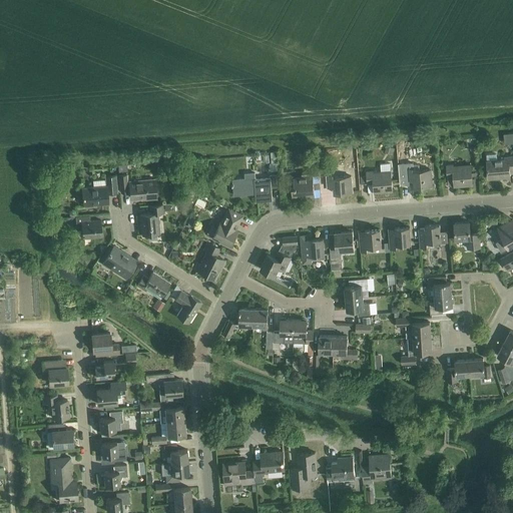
[(395,148),(386,146),(384,152),(393,154),(395,148)]
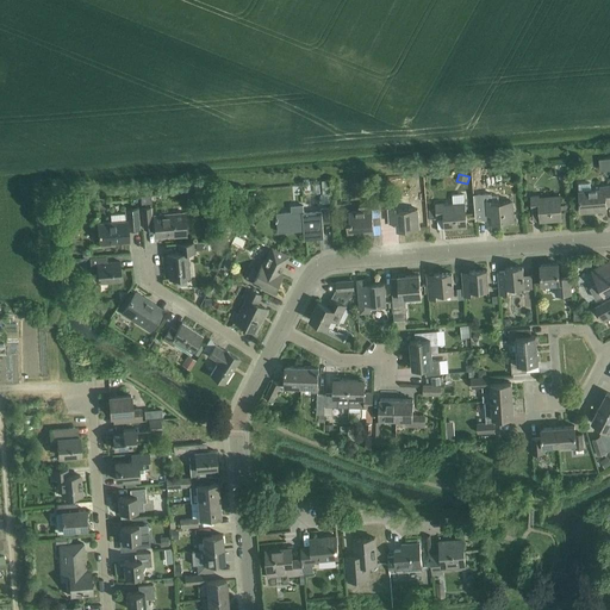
[(590,182),(578,184),(579,192),(580,211),(597,210),(597,212),(607,211),(607,204),(609,203),(609,186),(603,187),(603,190),(598,191),(590,191),(590,182)]
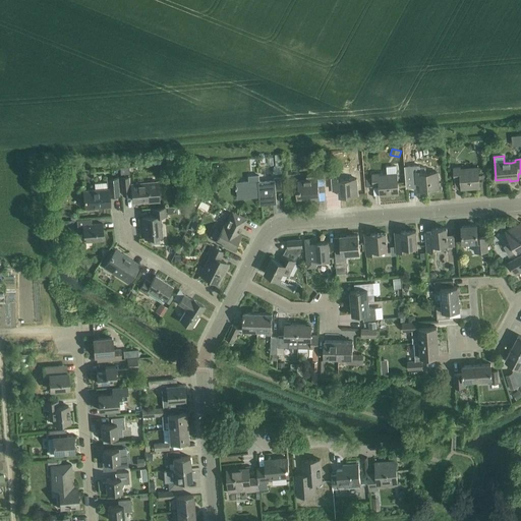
[(275,173),(283,173),(282,157),(275,157),(276,167),(274,167),(275,173)]
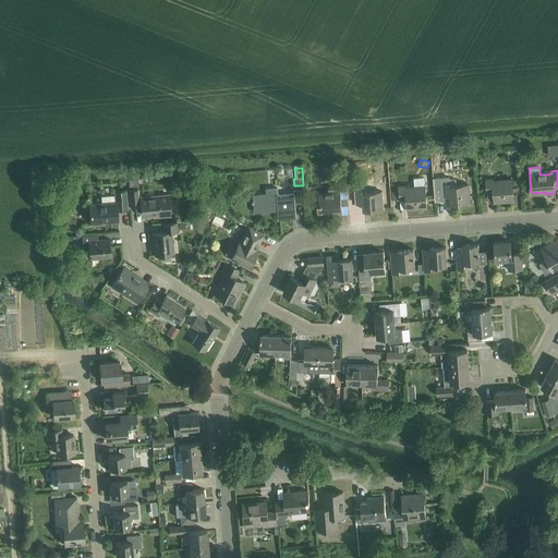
[(450,177),(434,179),(436,202),(450,201),(450,204),(470,202),(469,184),(461,185),(457,185),(456,180),(450,180),(450,177)]
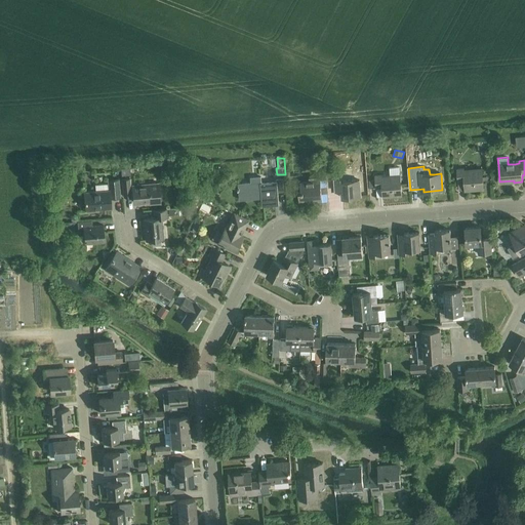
[(381,175),(375,175),(376,188),(382,188),(384,196),(384,197),(402,196),(400,178),(400,168),(390,168),(391,174),(381,175)]
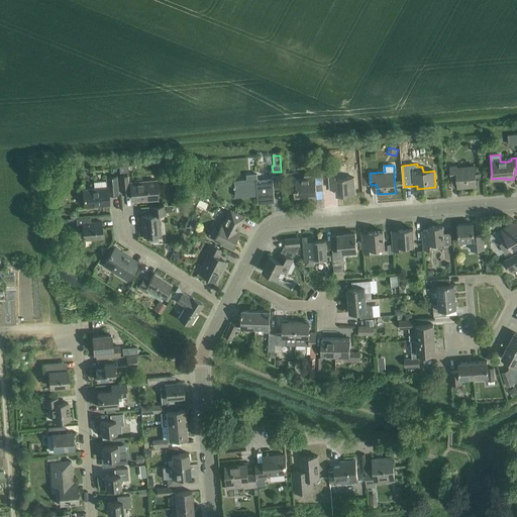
[(475,166),(456,167),(456,166),(450,167),(451,179),(457,179),(457,188),(476,186),(475,170),(475,166)]
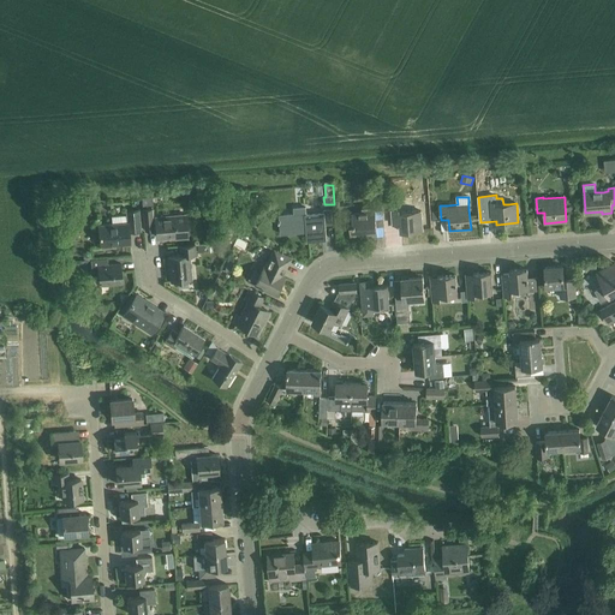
[(293,208),(293,215),(279,216),(281,234),(306,233),(308,242),(327,240),(326,226),(333,225),(332,209),(323,210),(324,214),(306,215),(305,207),(293,208)]
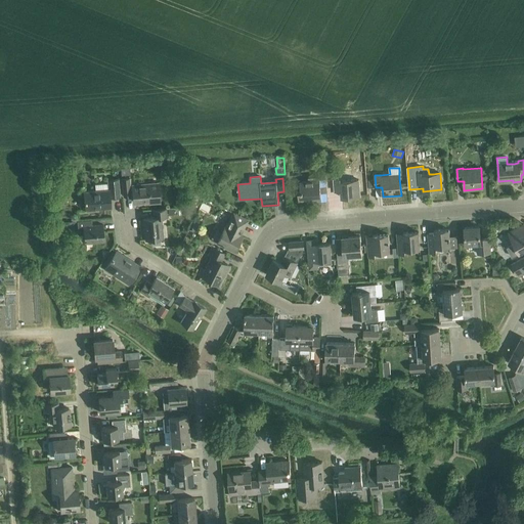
[(312,203),(321,202),(319,176),(308,177),(309,182),(300,183),(301,192),(298,192),(299,202),(312,201),(312,203)]
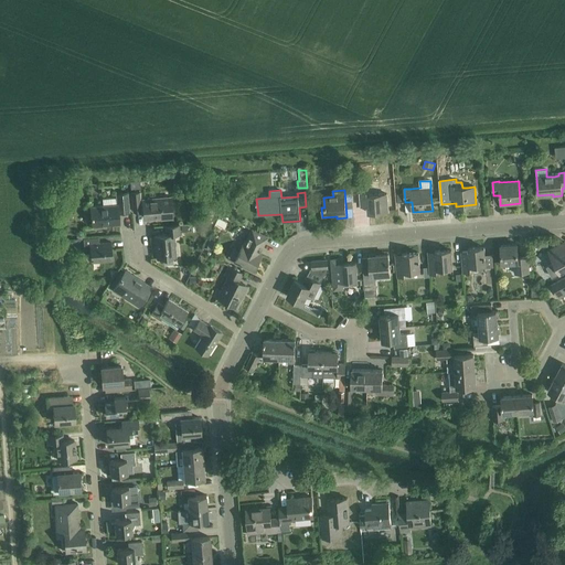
[(132,212),(141,212),(140,192),(131,193),(132,212)]
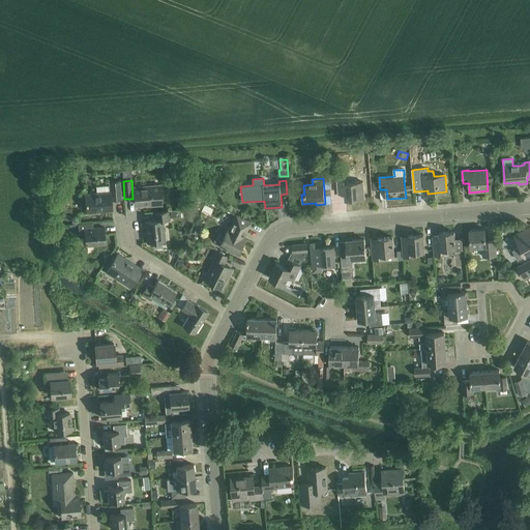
[(345,180),(337,181),(337,183),(339,194),(345,194),(346,200),(364,199),(362,182),(345,183),(345,180)]
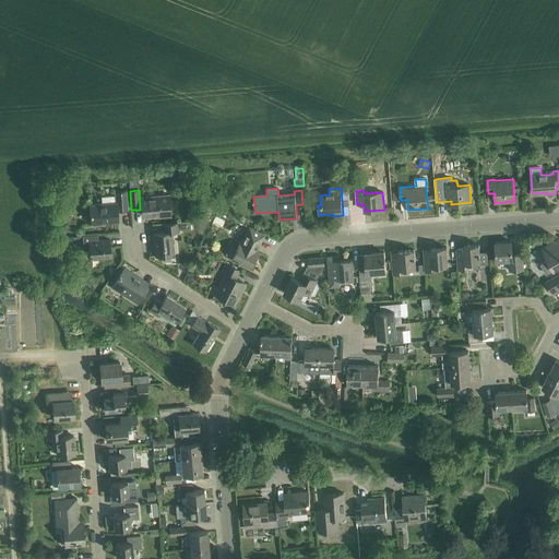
[(102,198),(103,203),(90,204),(91,225),(118,222),(117,211),(128,211),(127,191),(115,192),(116,197),(102,198)]
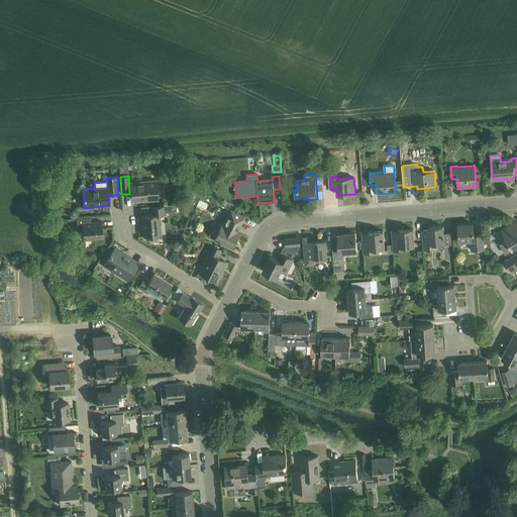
[(146,200),(158,199),(156,181),(131,183),(132,198),(145,197),(146,200)]
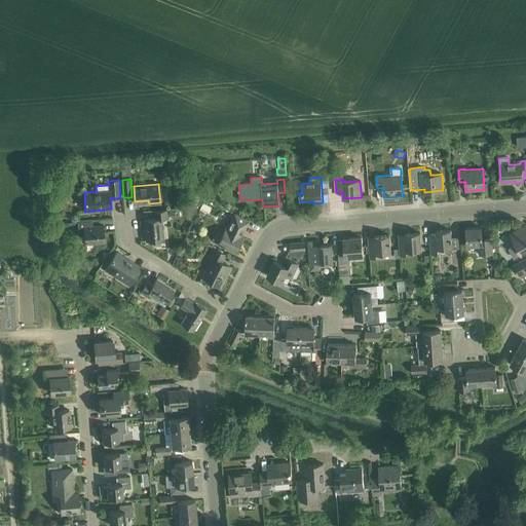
[(161,219),(167,218),(166,210),(153,211),(154,219),(144,220),(146,240),(163,239),(161,219)]
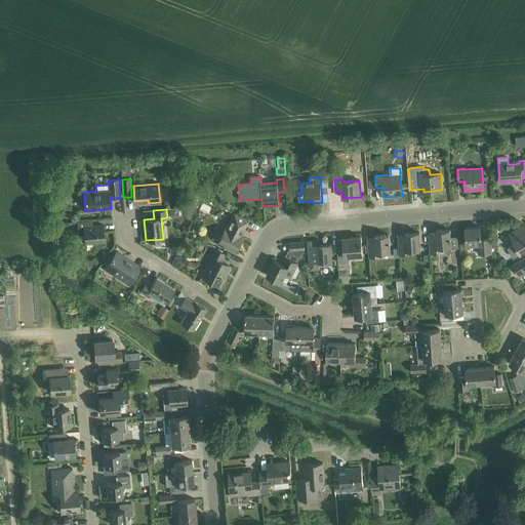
[(240,236),(248,220),(234,213),(227,229),(225,229),(217,244),(234,252),(242,237),(240,236)]
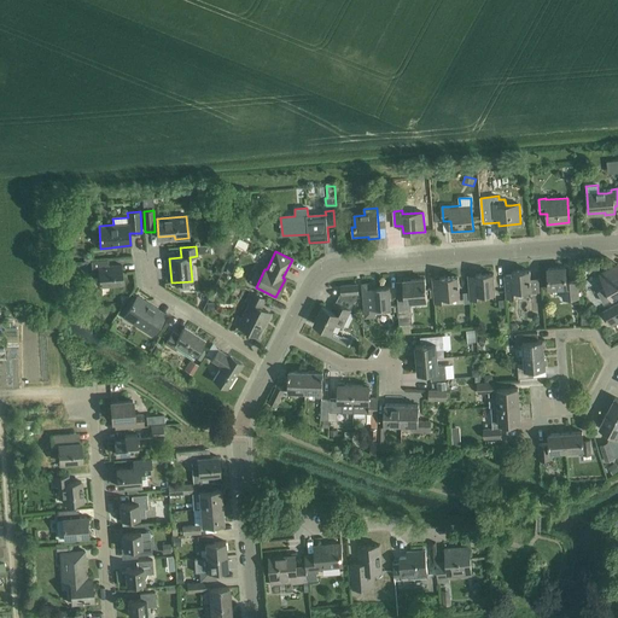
[(100,287),(123,285),(122,266),(109,267),(108,260),(91,262),(92,274),(98,273),(100,287)]
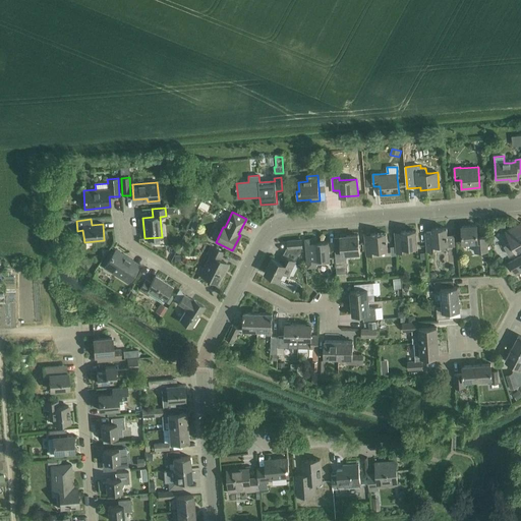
[(504,246),(509,255),(520,248),(520,224),(520,223),(505,231),(511,242),(504,246)]
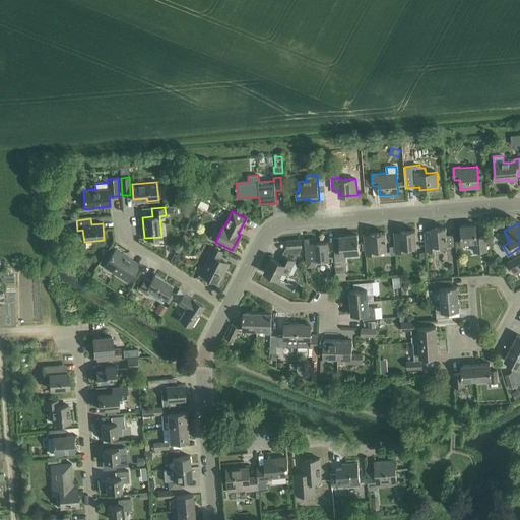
[(473,252),(488,251),(485,237),(476,238),(475,225),(460,226),(462,243),(473,242),(473,252)]
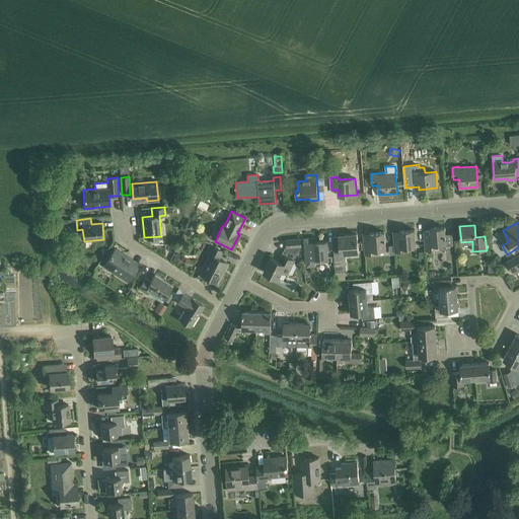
[(431,231),(424,231),(425,250),(432,250),(432,245),(446,243),(445,234),(444,227),(430,228),(431,231)]
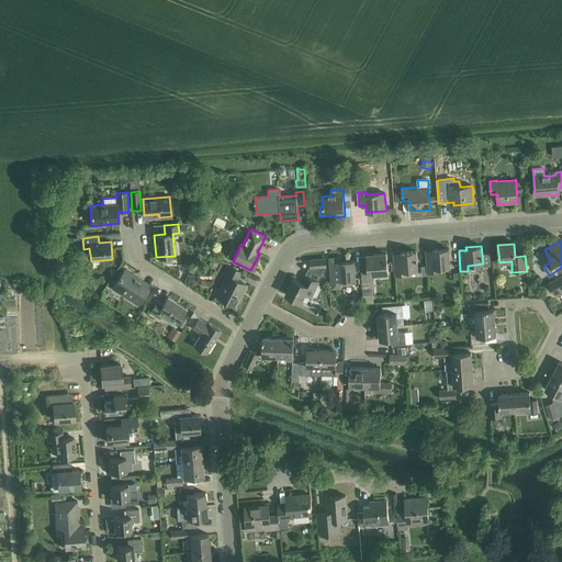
[(435,268),(450,267),(449,249),(433,250),(433,251),(426,253),(427,266),(428,273),(435,272),(435,268)]
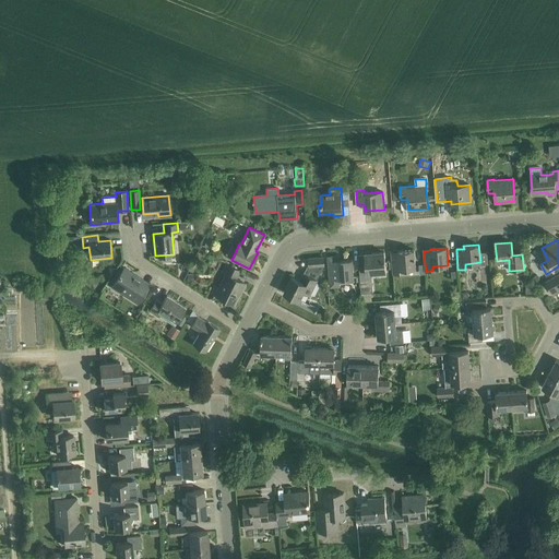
[(400,269),(416,266),(415,250),(397,251),(397,252),(391,253),(393,273),(401,273),(400,269)]
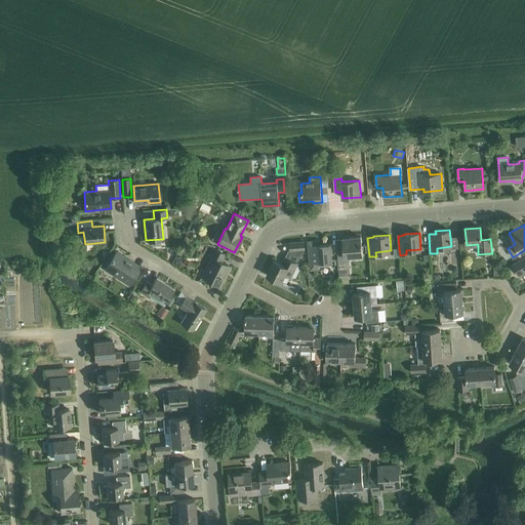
[(345,250),(337,251),(338,268),(339,275),(349,274),(351,274),(350,267),(349,256),(362,255),(361,237),(344,239),(345,250)]
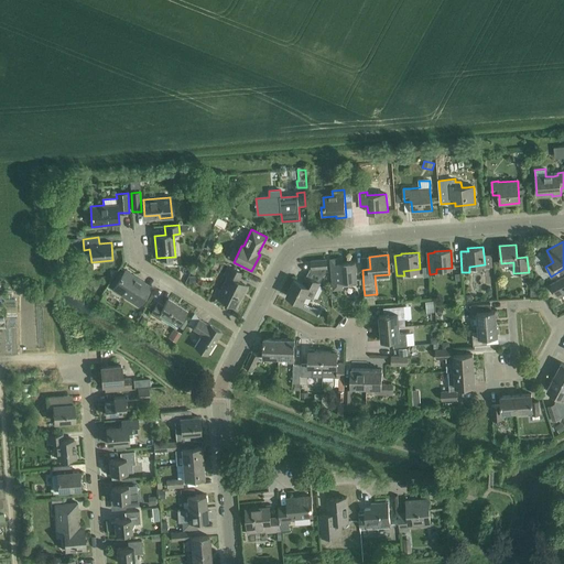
[(333,290),(357,288),(355,262),(340,263),(340,259),(331,259),(333,290)]
